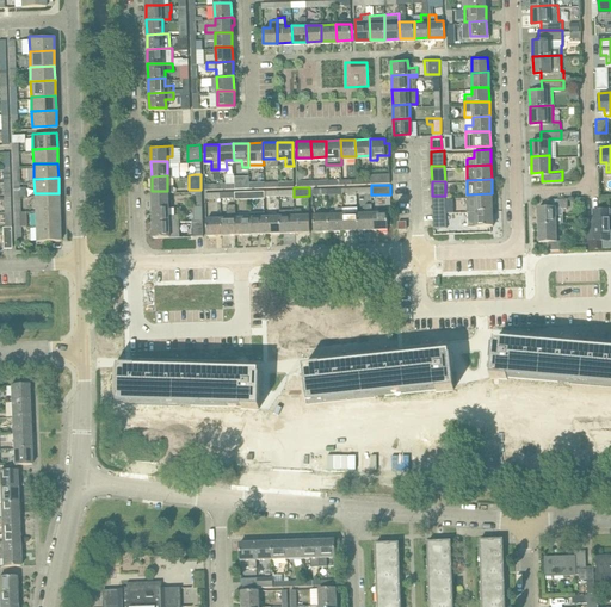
[(168,205),(167,191),(152,191),(152,205),(168,205)]
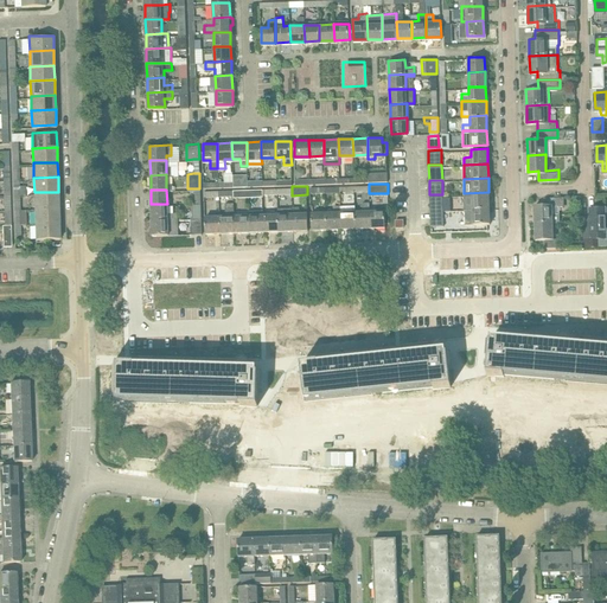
[(59,206),(58,192),(34,192),(34,207),(59,206)]
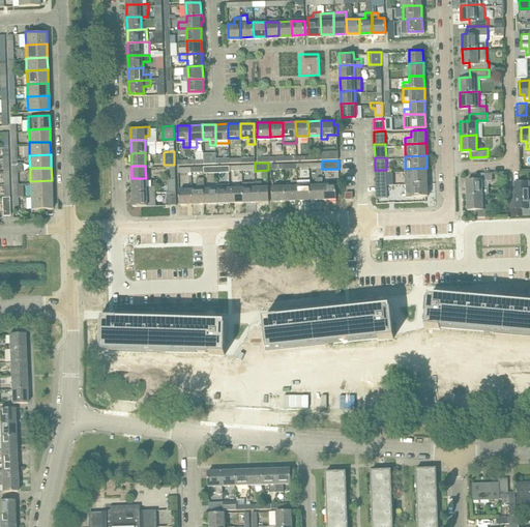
[(428,181),(427,168),(405,169),(406,181),(413,181),(428,181)]
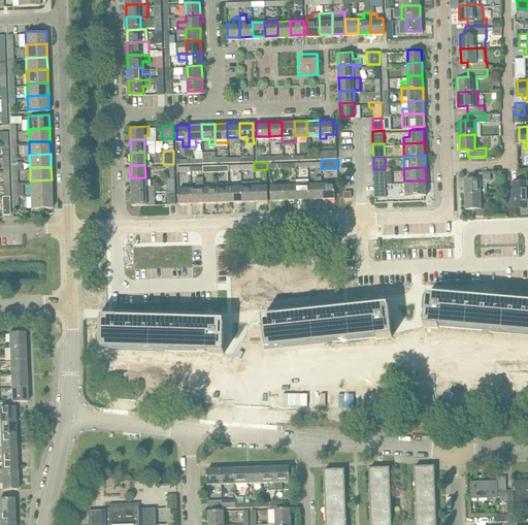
[(386,182),(385,169),(373,169),(374,183),(386,182)]
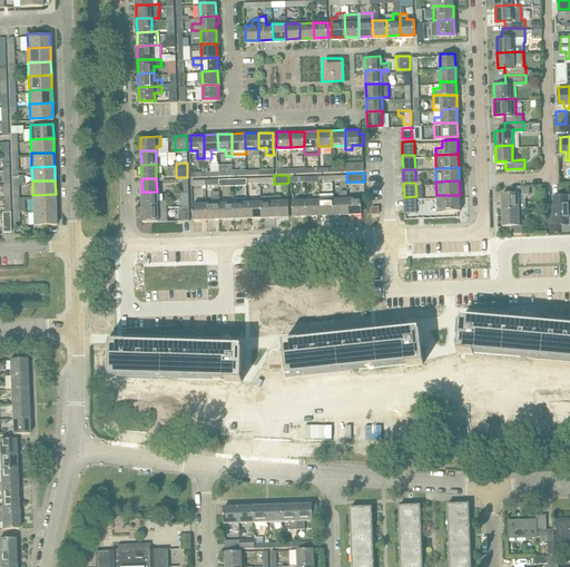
[(502,207),(519,207),(518,192),(530,192),(529,183),(511,184),(511,192),(501,193),(502,207)]
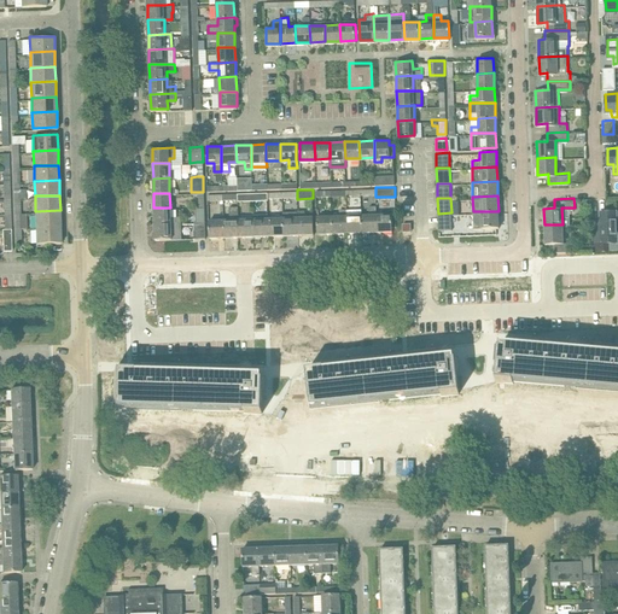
[(170,216),(170,208),(153,208),(155,222),(181,221),(181,216),(170,216)]
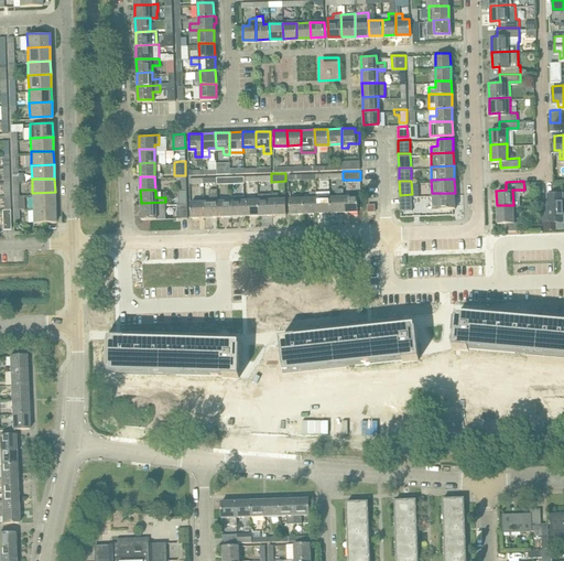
[(548,205),(541,206),(541,227),(554,227),(557,227),(563,226),(563,191),(562,192),(548,192),(548,200),(548,205)]
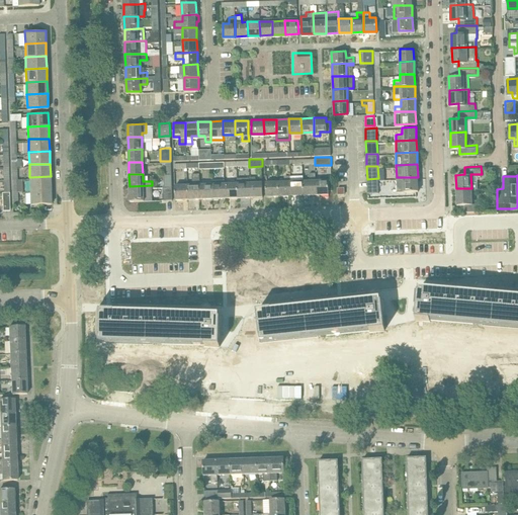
[(51,176),(29,177),(30,189),(51,189),(51,176)]
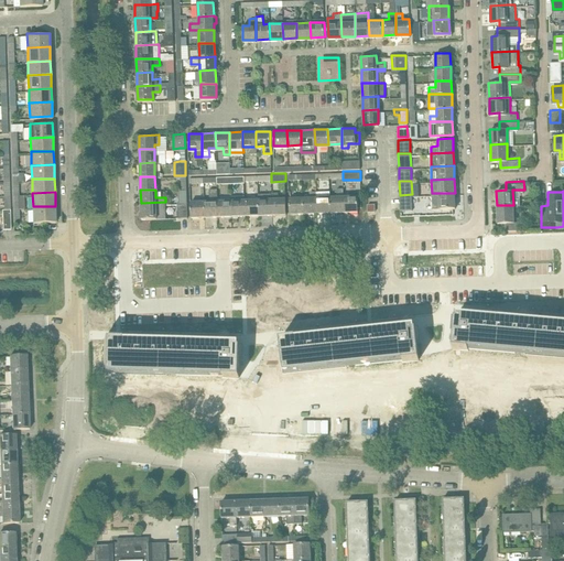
[(25,193),(19,193),(13,193),(13,207),(19,207),(26,206),(25,193)]
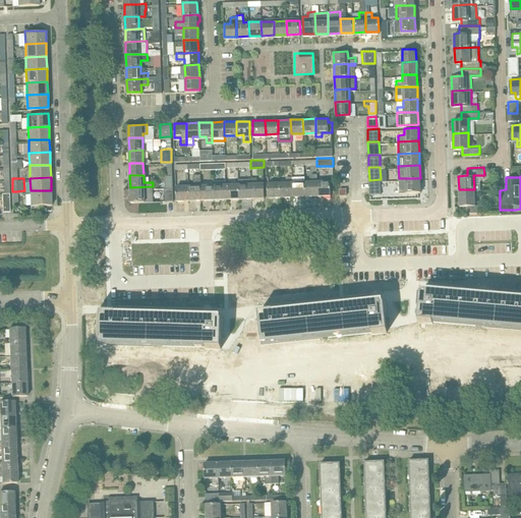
[(420,190),(420,178),(406,178),(406,191),(420,190)]
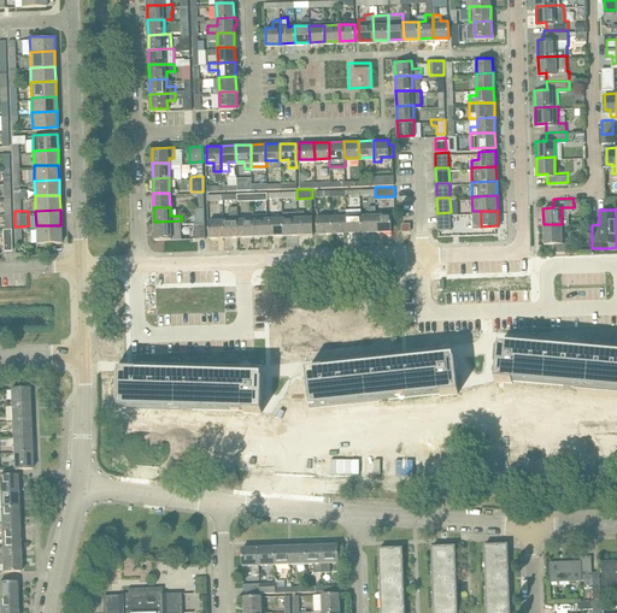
[(383,213),(375,213),(376,230),(392,229),(392,224),(395,224),(395,212),(383,213)]
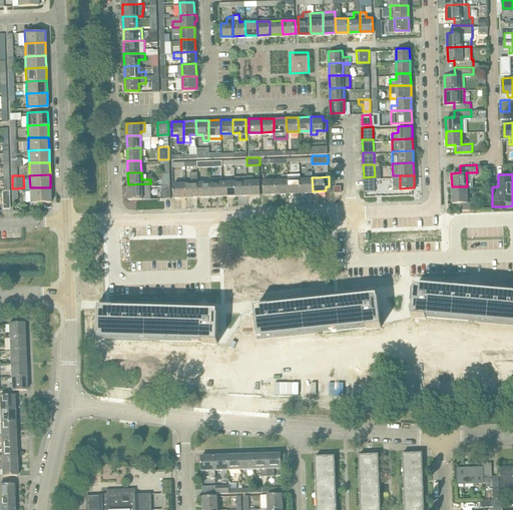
[(375,189),(375,176),(364,177),(364,189),(375,189)]
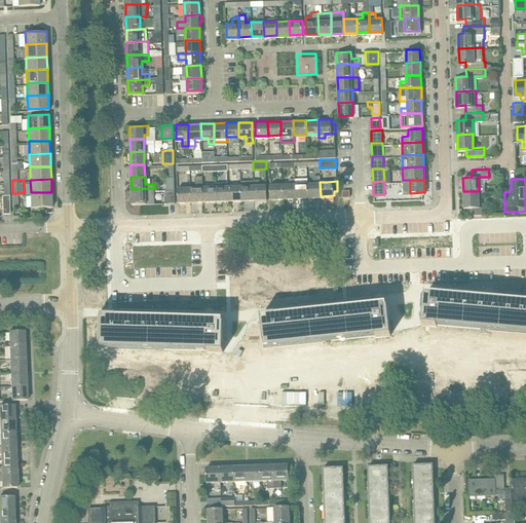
[(295,196),(295,182),(283,183),(283,197),(295,196)]
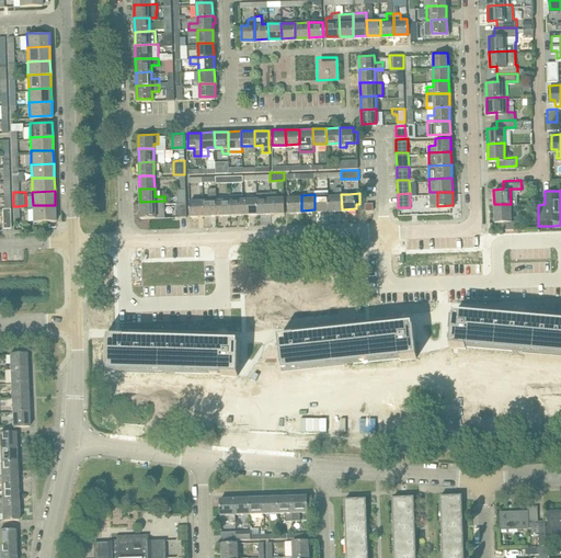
[(329,209),(328,194),(315,194),(315,209),(329,209)]
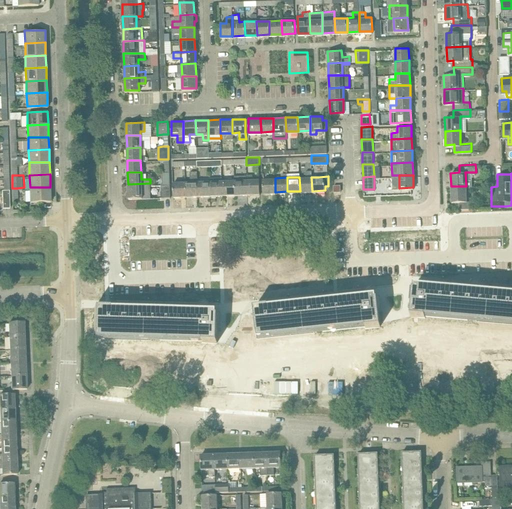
[(311,177),(299,177),(300,191),(312,191),(311,177)]
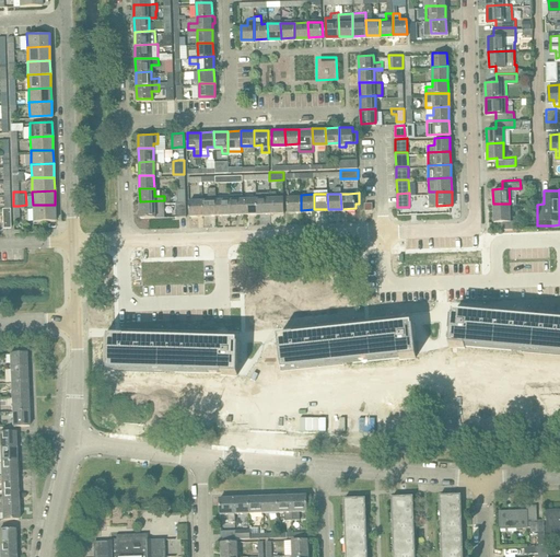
[(269,196),(270,211),(284,210),(283,195),(269,196)]
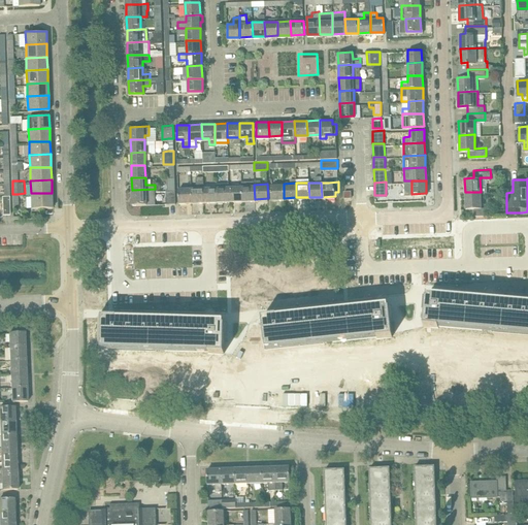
[(284,198),(284,184),(270,184),(271,198),(284,198)]
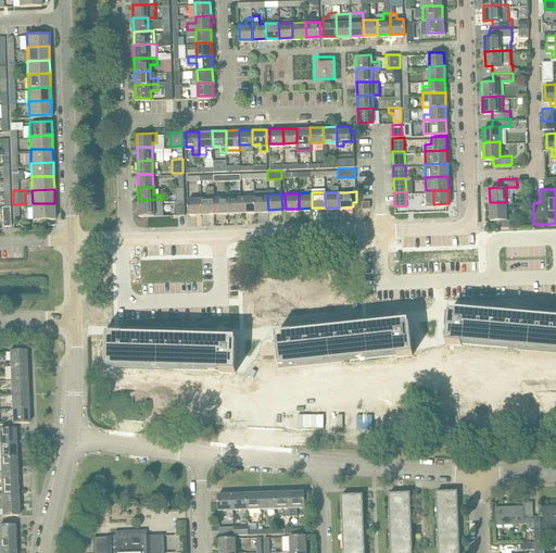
[(241,211),(241,195),(228,196),(228,211),(241,211)]
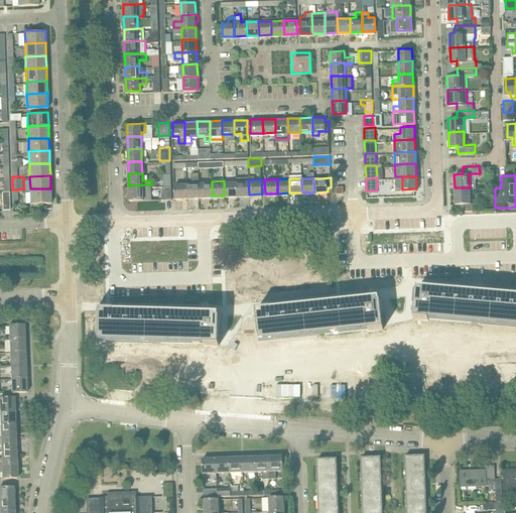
[(236,180),(224,180),(224,196),(236,195),(236,180)]
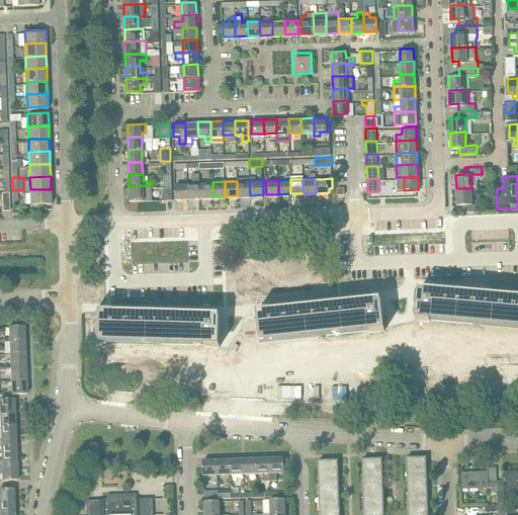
[(250,195),(249,181),(237,181),(237,195),(250,195)]
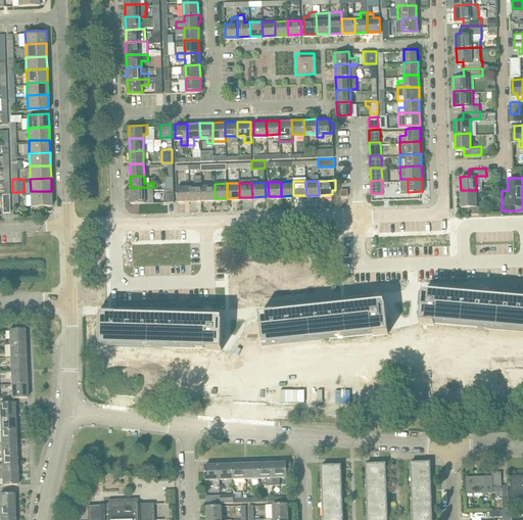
[(201,184),(189,185),(189,199),(202,199),(201,184)]
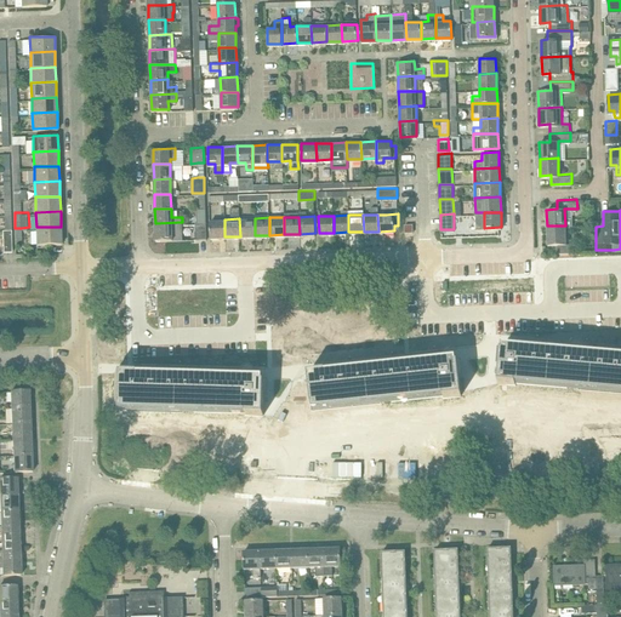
[(255,218),(239,218),(240,236),(255,235),(255,218)]
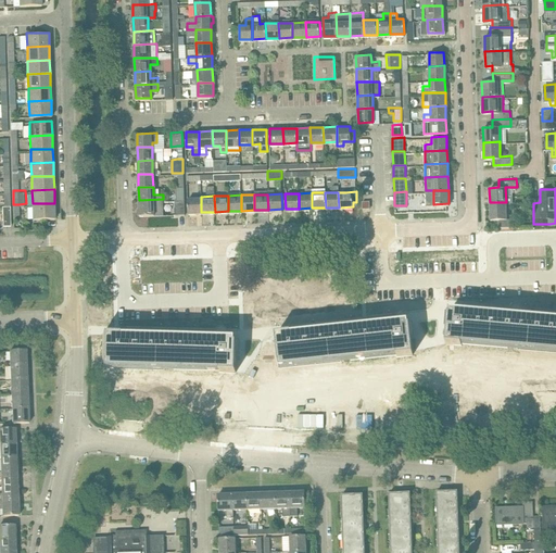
[(201,212),(201,197),(188,197),(188,212),(201,212)]
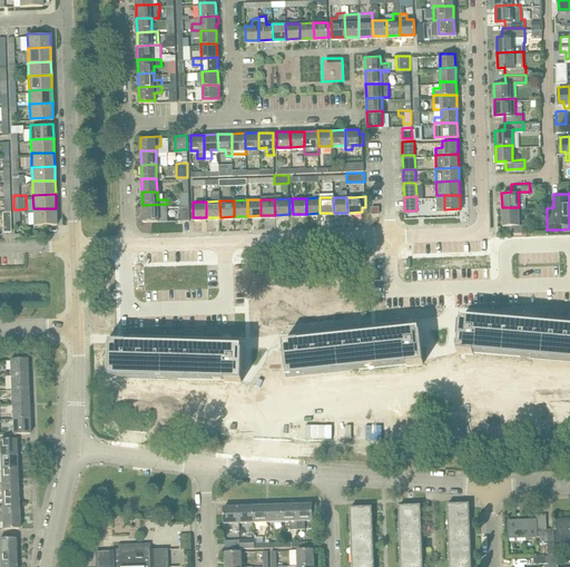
[(167,204),(143,205),(143,220),(167,218),(167,204)]
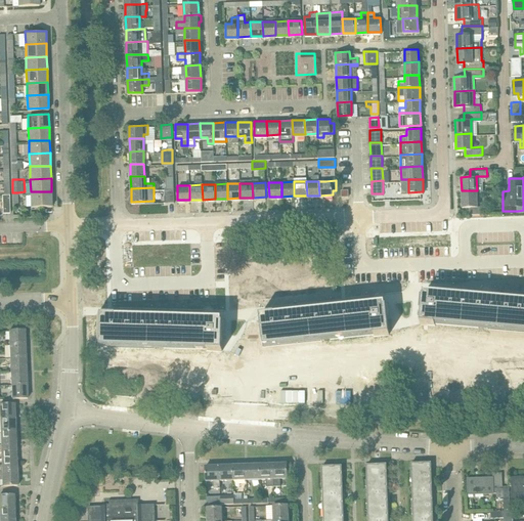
[(166,187),(165,187),(165,201),(167,201),(174,201),(174,187),(173,187),(166,187)]
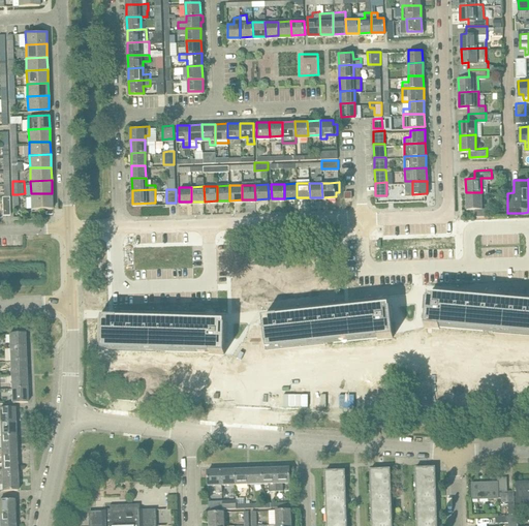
[(481,207),(481,192),(466,192),(466,208),(475,207),(475,214),(493,214),(493,206),(481,207)]
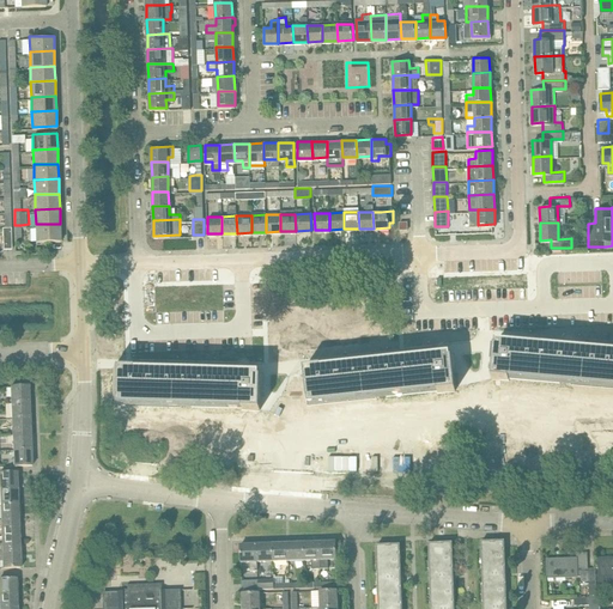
[(60,224),(36,224),(36,239),(60,238),(60,224)]
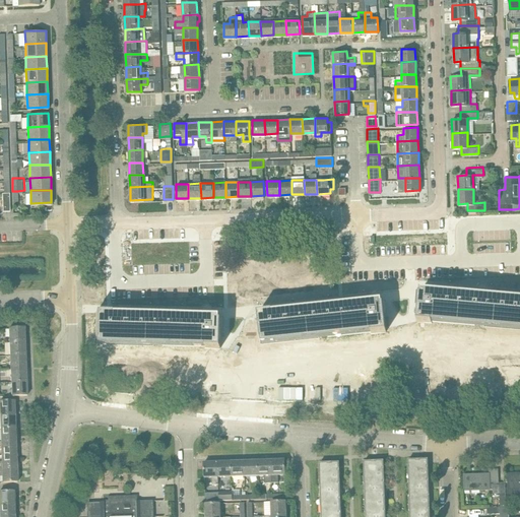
[(418,302),(416,319),(432,320),(432,315),(519,322),(519,300),(419,292),(418,302)]
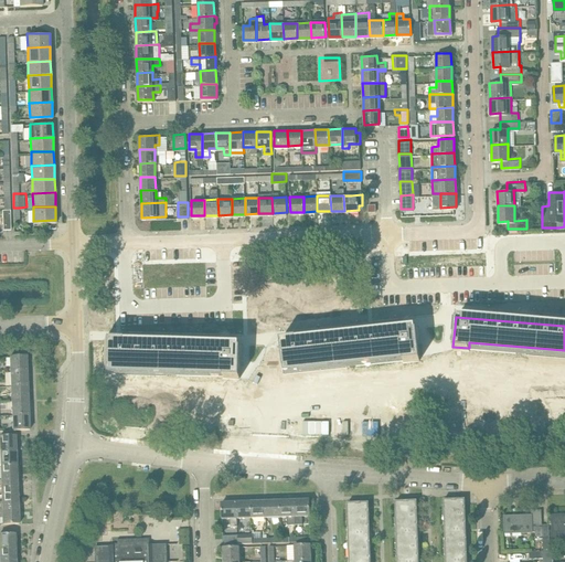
[(296,336),(279,337),(283,367),(403,353),(403,360),(419,358),(417,339),(416,328),(296,340),(296,336)]
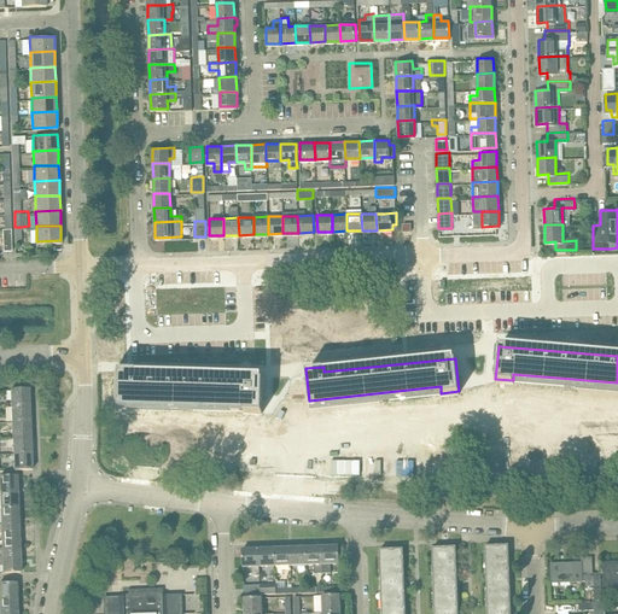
[(114,368),(112,399),(245,404),(244,410),(262,410),(262,390),(262,378),(130,374),(132,368),(114,368)]
